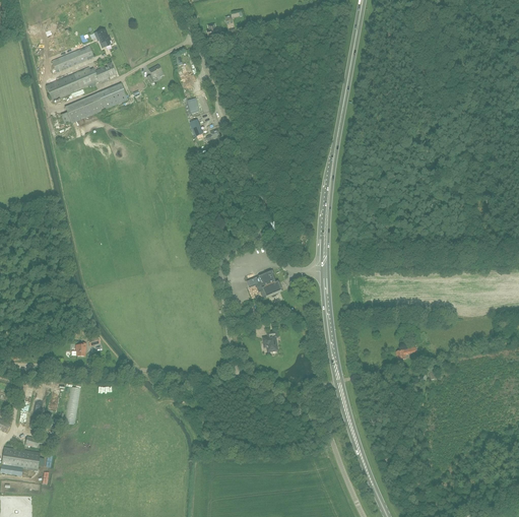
[(236,38),(235,34),(234,26),(229,27),(229,30),(217,33),(215,25),(214,26),(213,23),(212,22),(209,23),(208,24),(208,27),(206,27),(207,34),(207,35),(212,34),(213,39),(230,35),(231,39),(236,38)]
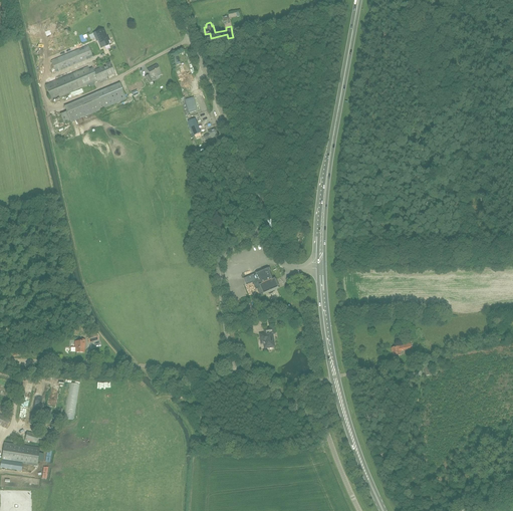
[(102,26),(92,30),(95,38),(96,38),(99,45),(109,41),(106,33),(105,34),(102,26)]
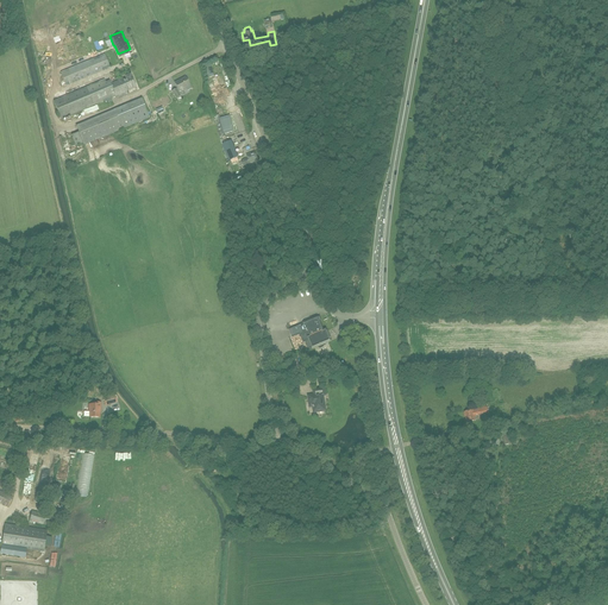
[(104,51),(60,69),(66,82),(108,64),(104,51)]
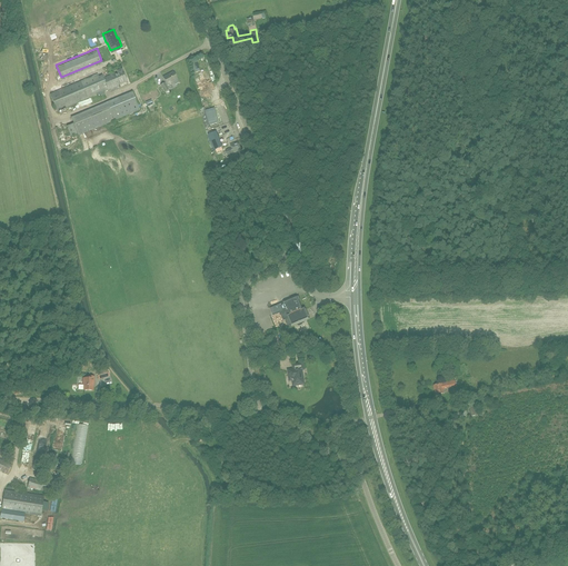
[(203,75),(207,73),(201,57),(198,58),(203,75)]
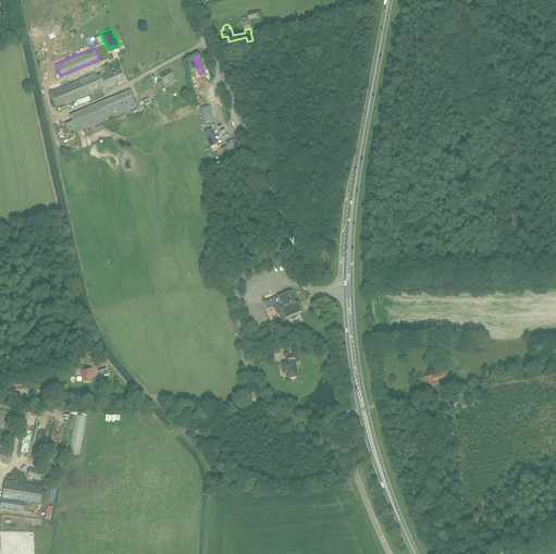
[(113,68),(100,73),(99,71),(95,72),(94,70),(77,76),(48,89),(56,106),(85,93),(100,86),(124,76),(119,65),(119,64),(113,66),(113,68)]
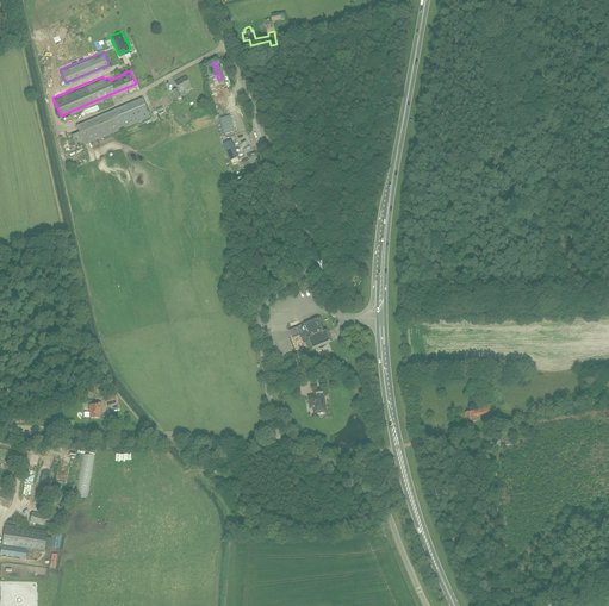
[(173,80),(178,88),(190,82),(185,73),(173,80)]
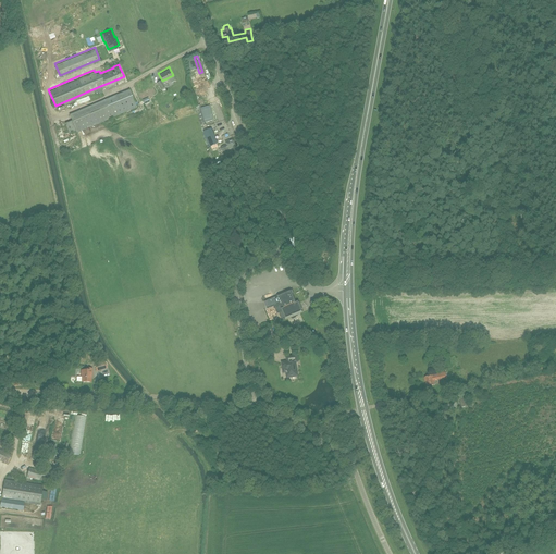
[(69,112),(71,118),(64,121),(69,131),(75,127),(76,130),(136,105),(128,87),(69,112)]
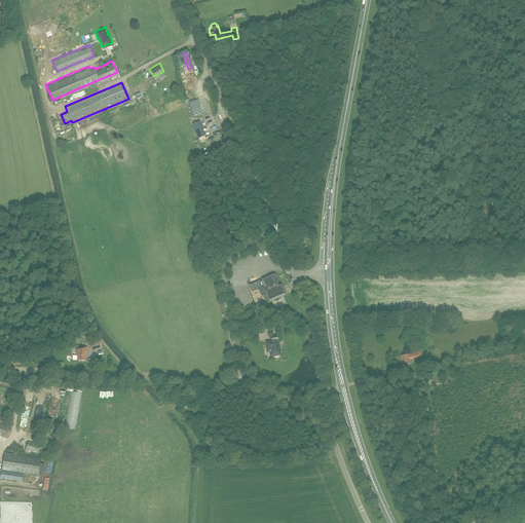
[(134,91),(146,85),(144,82),(133,88),(134,91)]
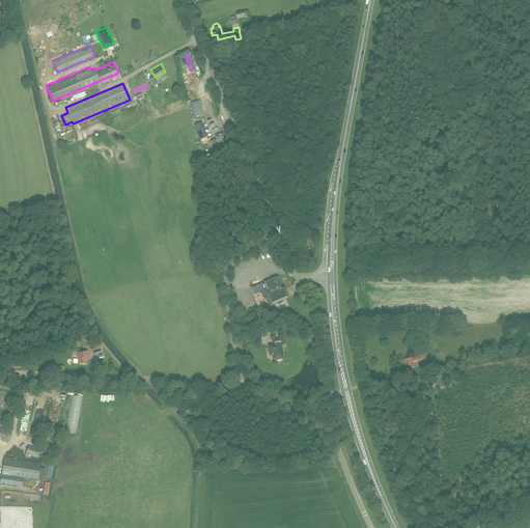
[(204,111),(200,99),(191,102),(195,114),(204,111)]
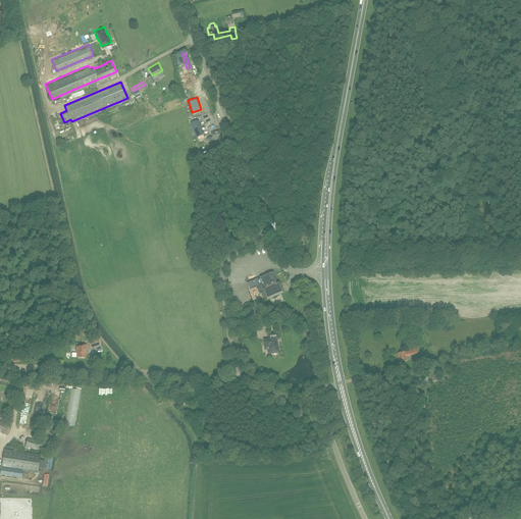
[(196,135),(203,132),(200,123),(192,126),(196,135)]
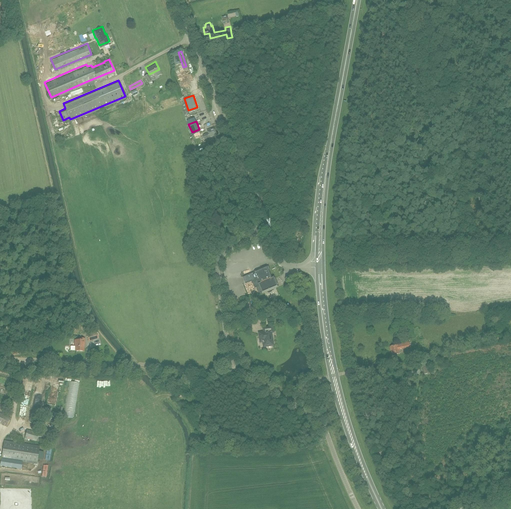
[(212,125),(206,127),(207,130),(202,132),(203,137),(209,135),(215,132),(212,125)]
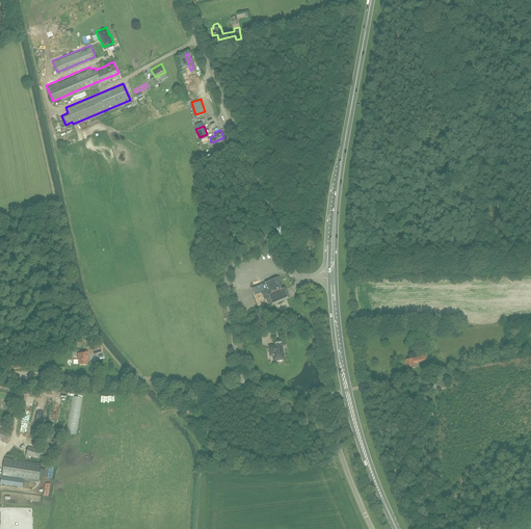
[(257,283),(254,285),(256,291),(259,289),(260,289),(263,296),(265,296),(267,301),(270,300),(271,301),(276,299),(276,300),(283,298),(282,297),(287,295),(288,295),(284,285),(283,285),(281,286),(277,279),(280,278),(279,274),(265,280),(257,283)]
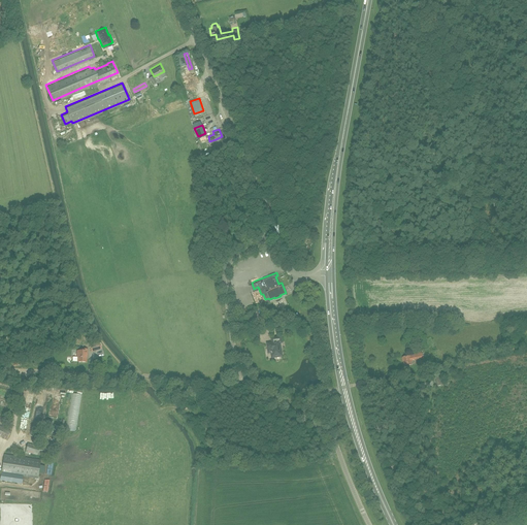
[(281,340),(280,334),(272,335),(273,339),(266,340),(267,347),(269,347),(271,355),(281,353),(278,340),(281,340)]
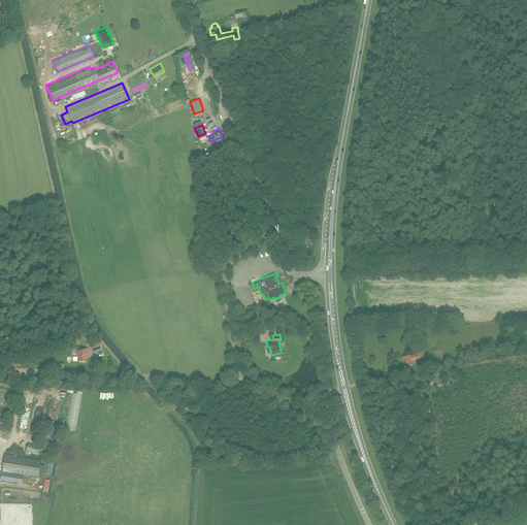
[(90,348),(100,345),(98,338),(89,340),(90,348)]
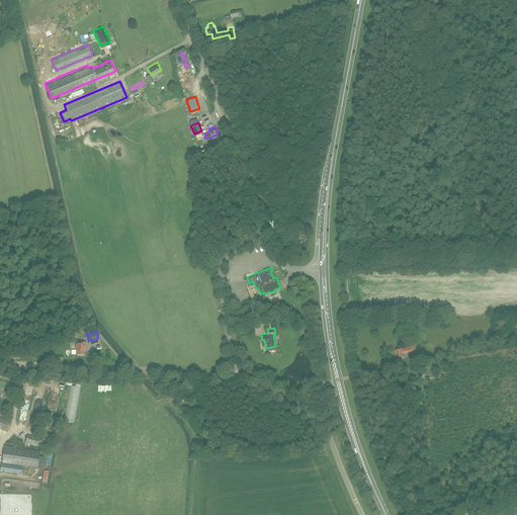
[(80,341),(75,341),(75,346),(76,346),(75,352),(83,352),(84,344),(85,344),(85,340),(80,340),(80,341)]
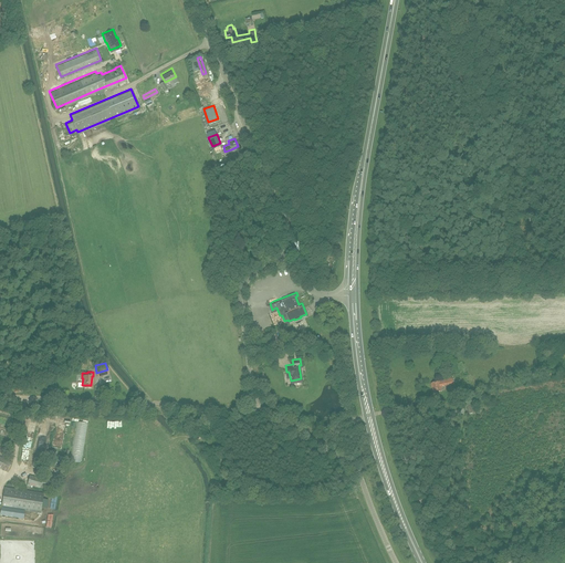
[(451,375),(439,378),(439,377),(429,379),(432,389),(441,388),(440,384),(452,381),(451,375)]
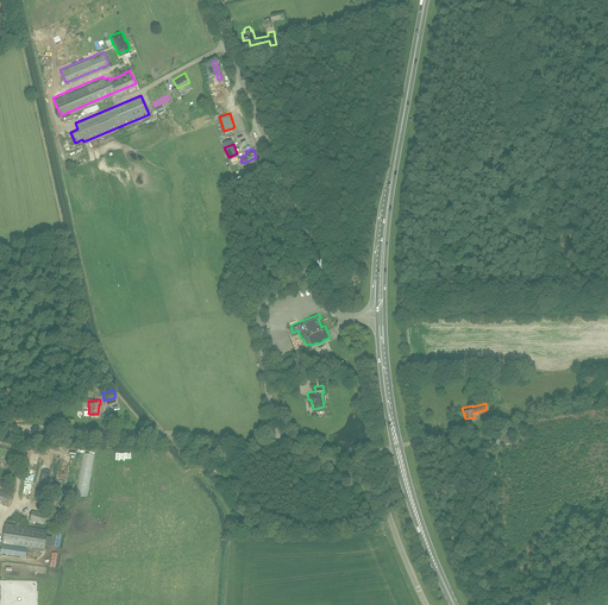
[(11,493),(0,487),(0,499),(6,503),(11,493)]
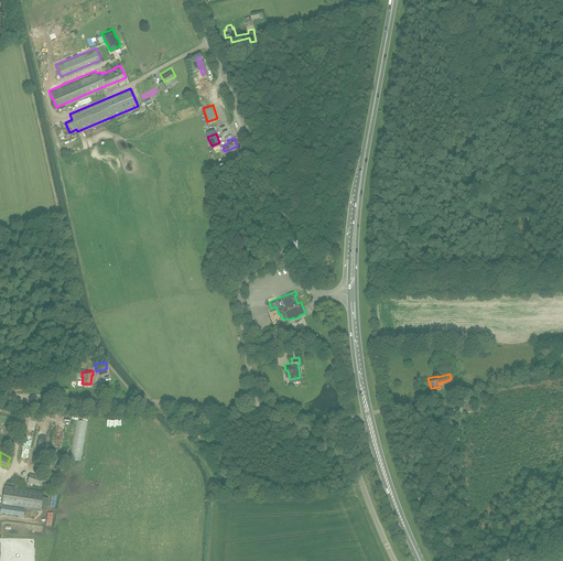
[(56,477),(29,471),(26,479),(54,486),(56,477)]
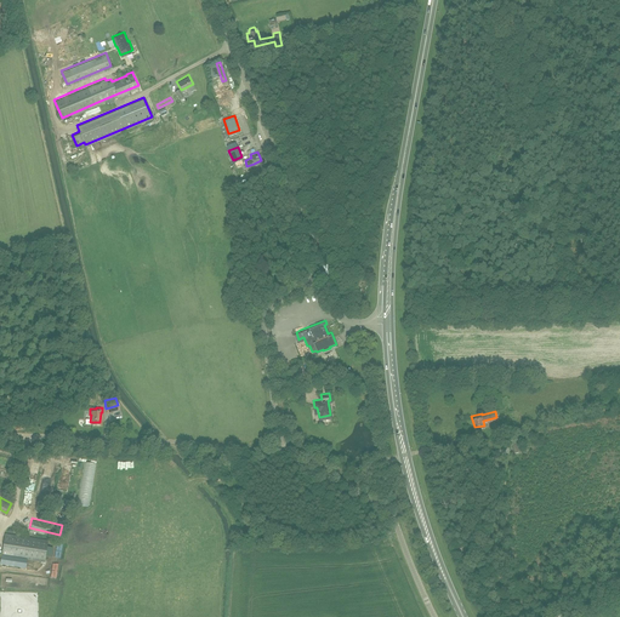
[(46,537),(9,531),(4,531),(0,553),(24,556),(43,559),(46,537)]
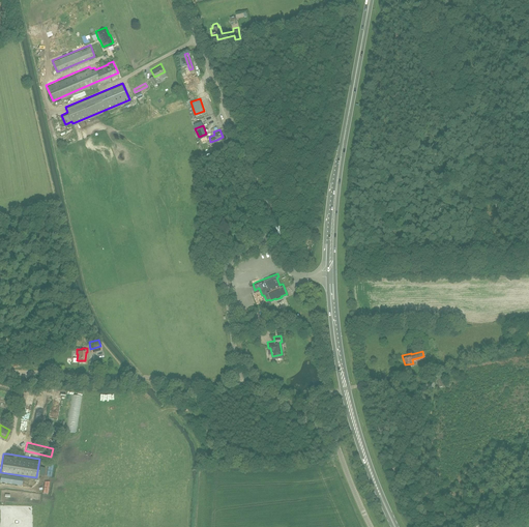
[(22,476),(0,473),(0,479),(21,482),(22,476)]
